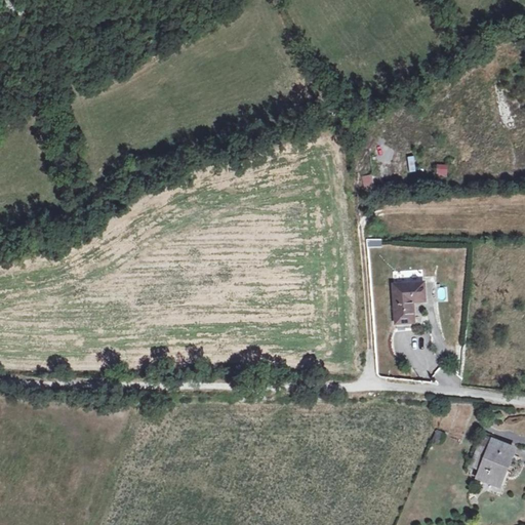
[(410,173),(417,172),(415,156),(408,157),(410,173)]
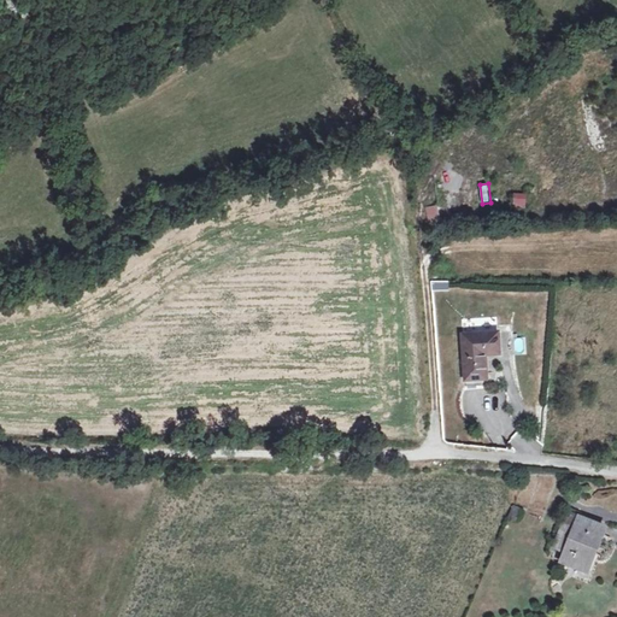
[(526,197),(515,195),(512,205),(524,206),(526,197)]
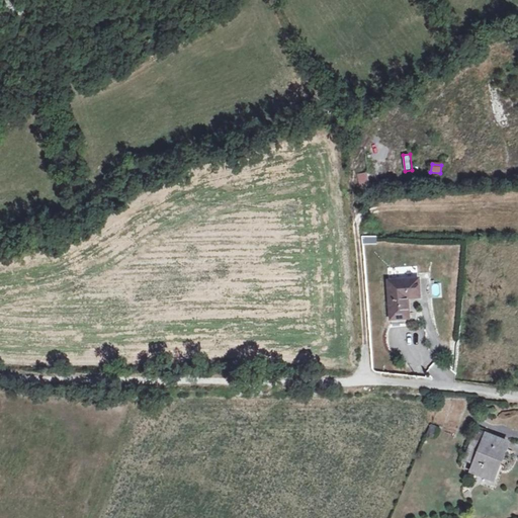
[(361,191),(373,188),(370,172),(357,175),(361,191)]
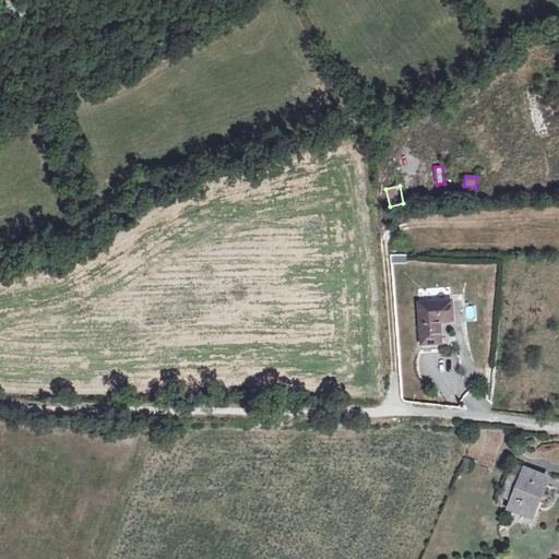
[(156,192),(144,194),(146,204),(158,201),(156,192)]
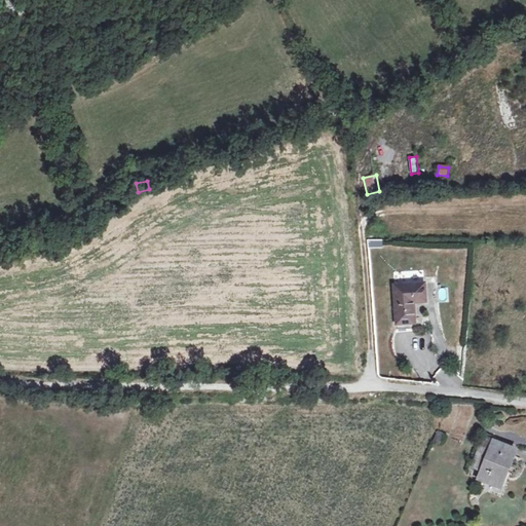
[(369,249),(384,249),(384,239),(369,240),(369,249)]
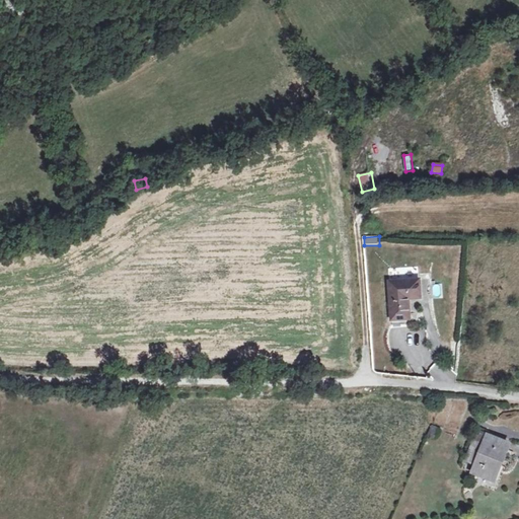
[(406,299),(419,299),(419,281),(390,282),(391,325),(406,325),(406,299)]
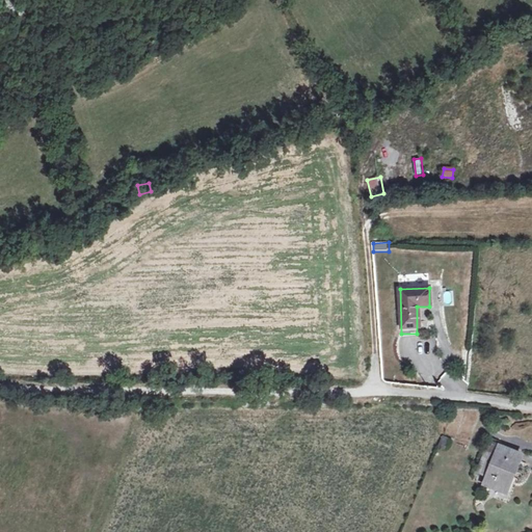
[(453,292),(445,292),(446,306),(454,306),(453,292)]
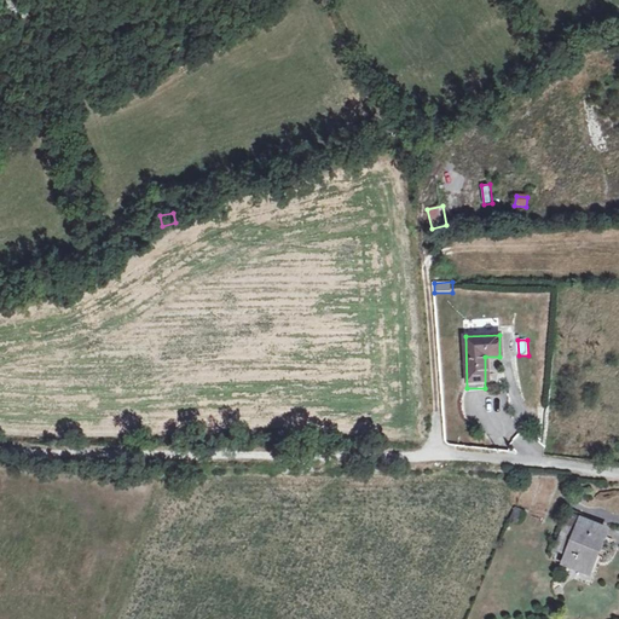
[(521,524),(526,513),(518,509),(513,520),(521,524)]
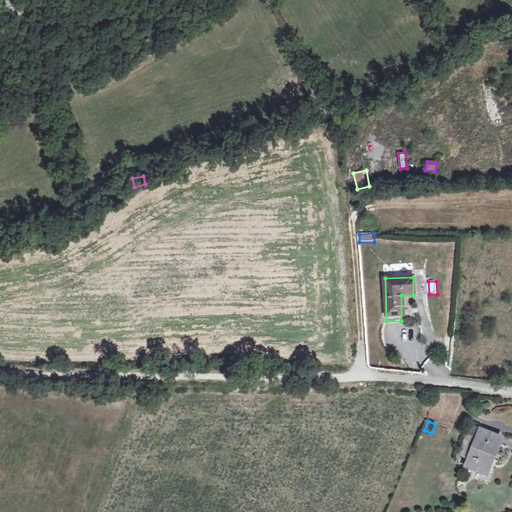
[(468,458),(480,427),(471,424),(459,455),(468,458)]
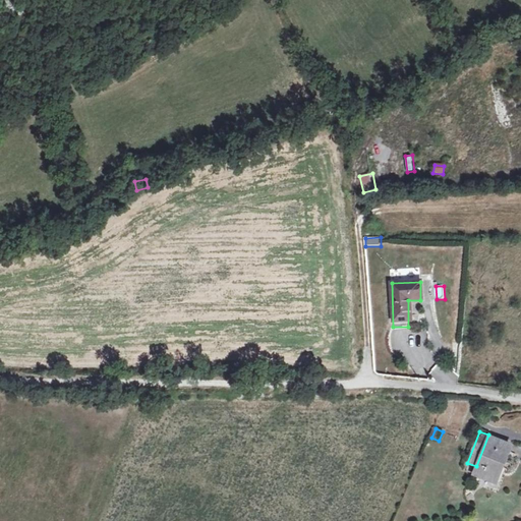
[(501,465),(505,466),(513,446),(490,437),(476,473),(495,480),(501,465)]
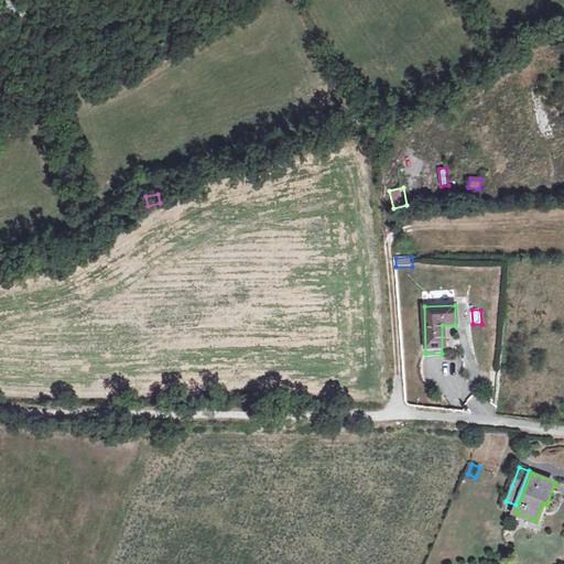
[(540,522),(546,505),(542,503),(535,520),(540,522)]
